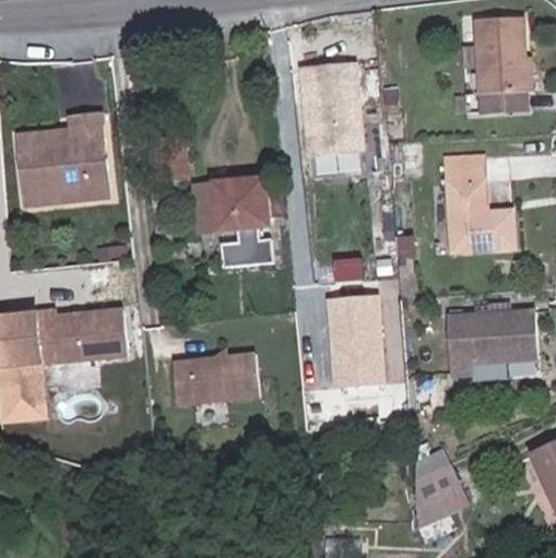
[(519,93),(518,60),(516,19),(470,22),(475,113),(520,109),(519,93)]
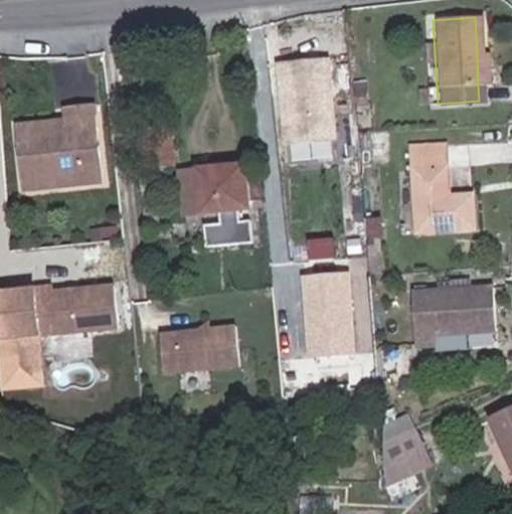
[(477,55),(478,86),(491,84),(489,55),(477,55)]
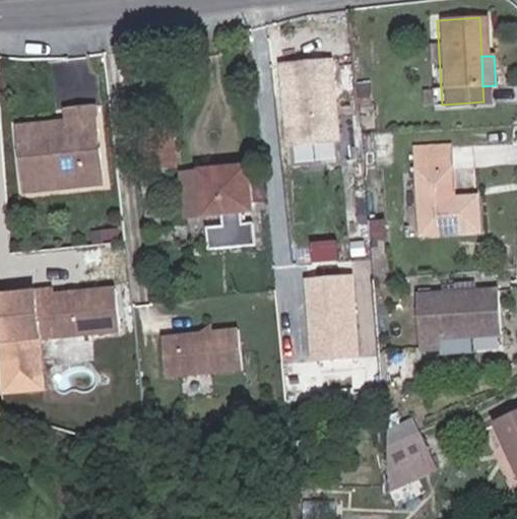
[(282,65),(288,144),(341,140),(334,61),(282,65)]
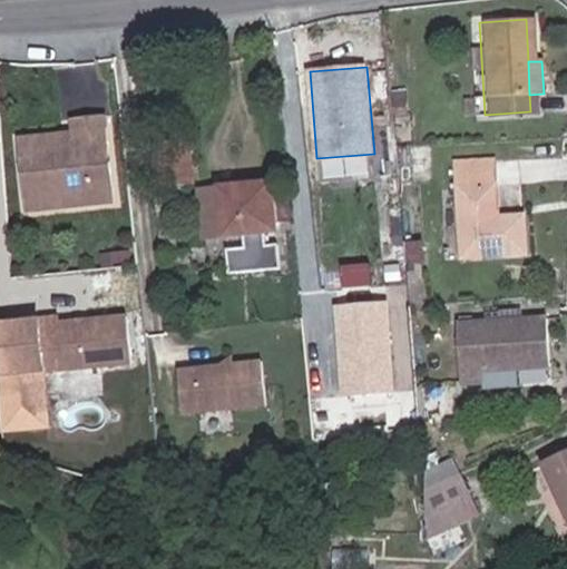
[(118,197),(108,110),(75,114),(77,136),(66,137),(66,129),(22,134),(28,186),(68,180),(70,203),(118,197)]
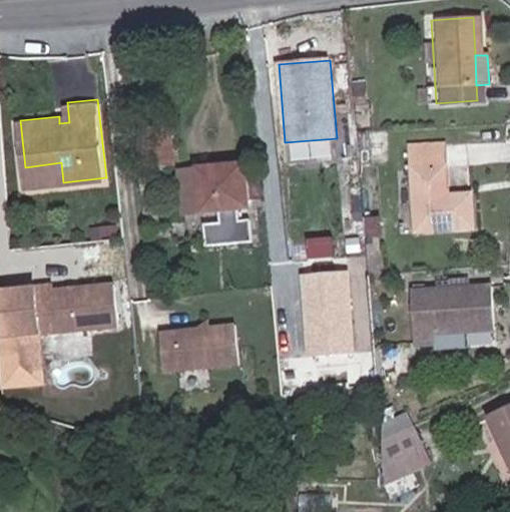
[(157,134),(162,168),(186,164),(180,131),(157,134)]
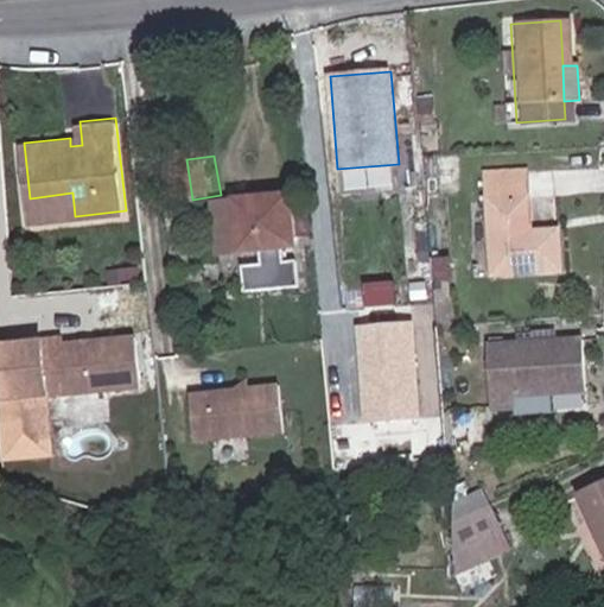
[(522,159),(482,160),(487,266),(555,261),(553,226),(527,226),(522,159)]
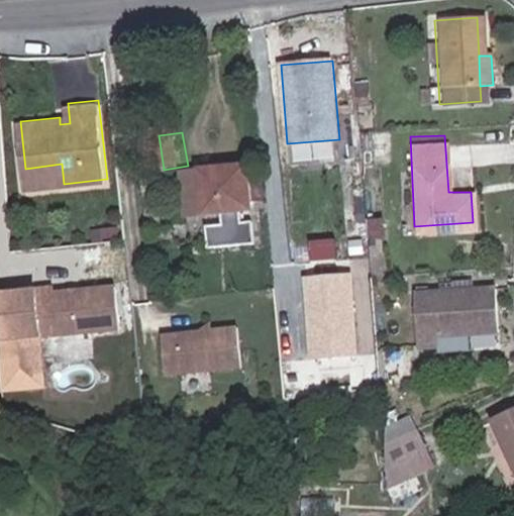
[(64,184),(62,164),(25,169),(27,188),(64,184)]
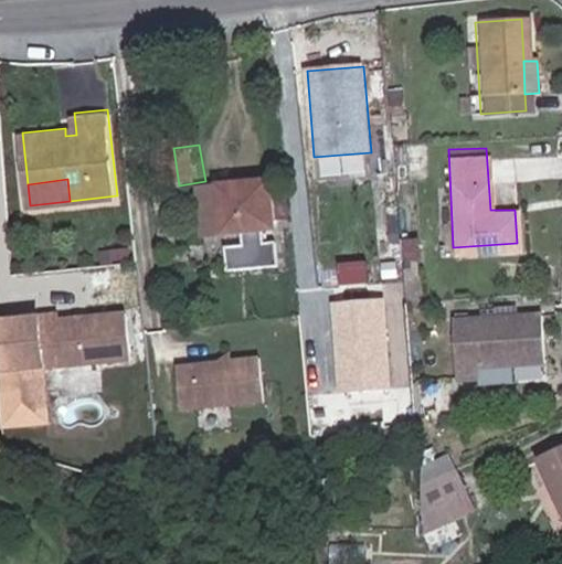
[(233,197),(239,234),(290,226),(284,181),(254,184),(255,193),(233,197)]
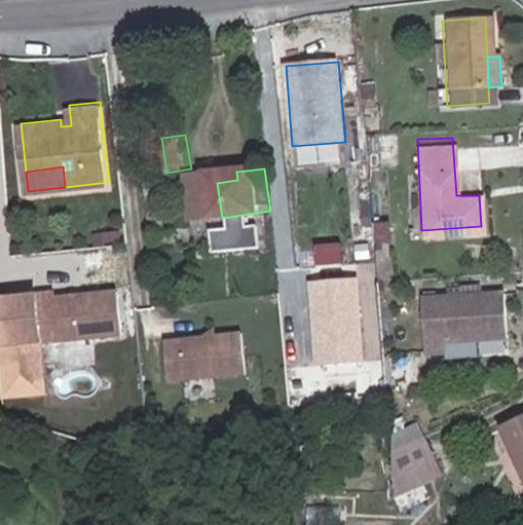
[(237,180),(236,172),(216,175),(217,183),(237,180)]
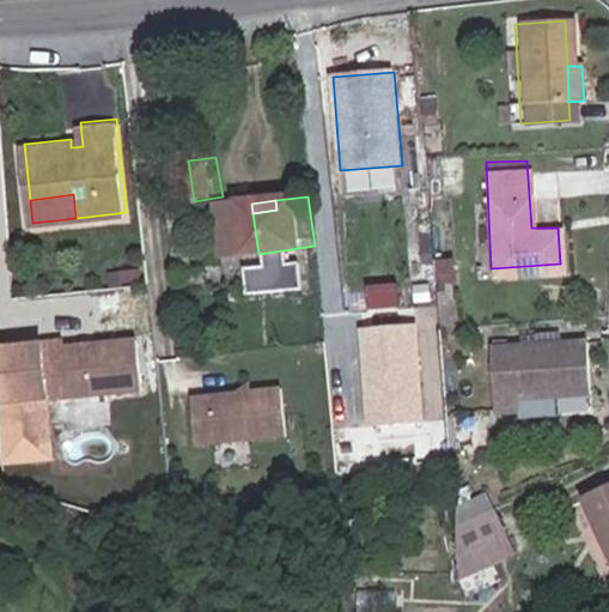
[(224,207),(232,258),(259,254),(253,213),(251,204),(224,207)]
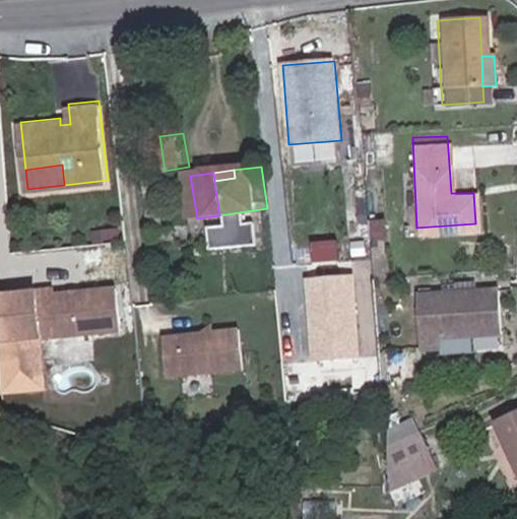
[(371,214),(373,231),(389,230),(389,214),(371,214)]
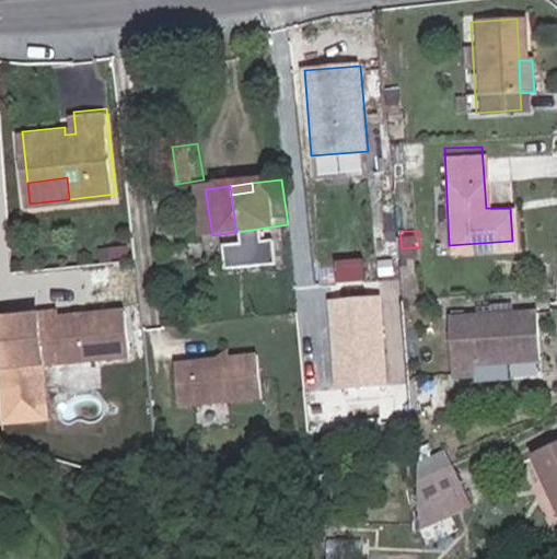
[(130,258),(129,248),(114,249),(115,259),(130,258)]
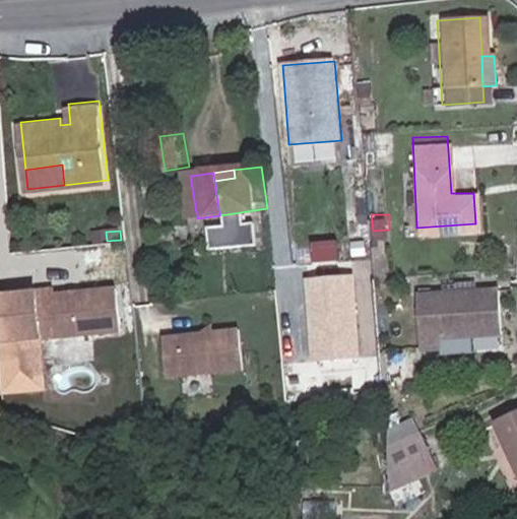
[(305,275),(309,358),(359,355),(354,272),(305,275)]
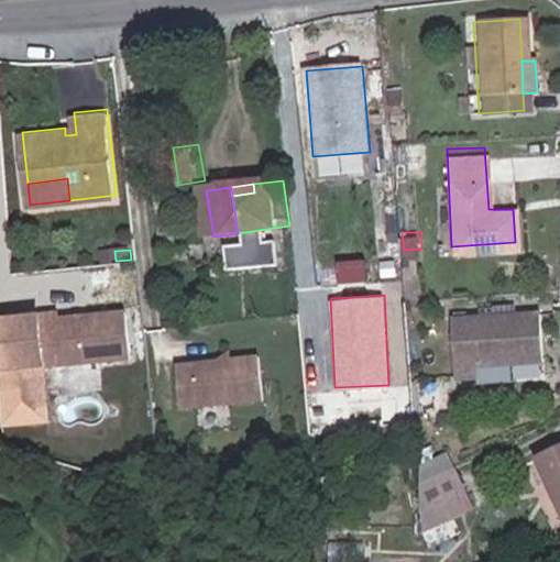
[(483,301),(483,316),(503,315),(503,300),(483,301)]
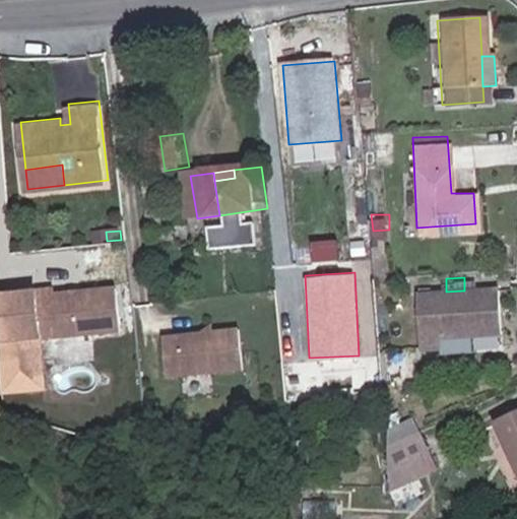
[(124,332),(119,288),(58,297),(57,293),(40,295),(45,341),(124,332)]
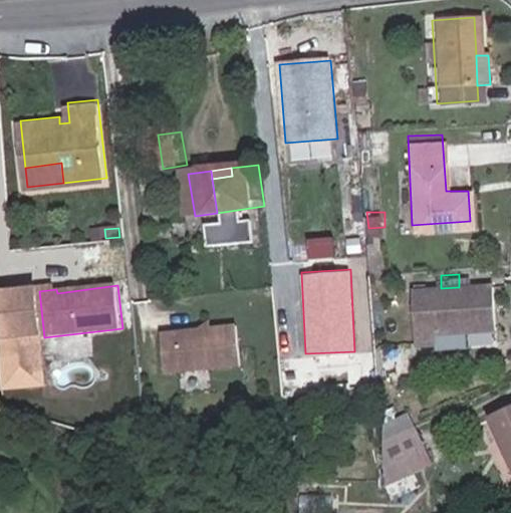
[(409,290),(411,336),(493,333),(490,285),(459,287),(441,288),(409,290)]
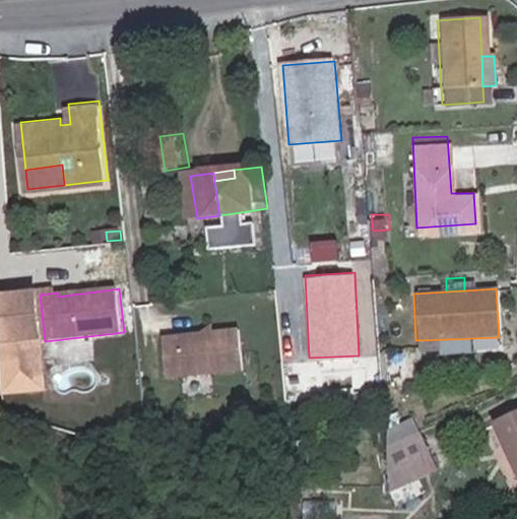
[(163,335),(168,375),(245,367),(240,327),(163,335)]
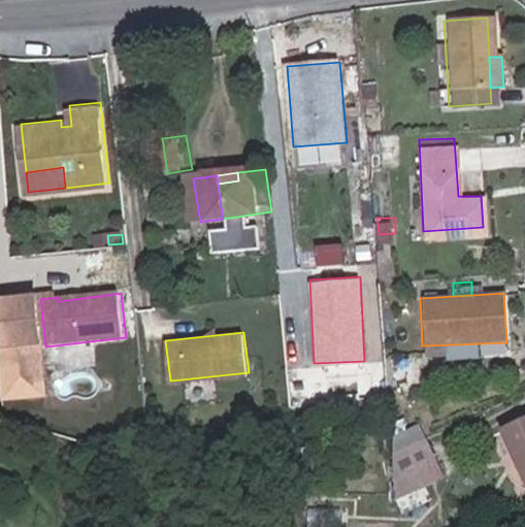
[(524,417),(498,429),(524,486),(524,417)]
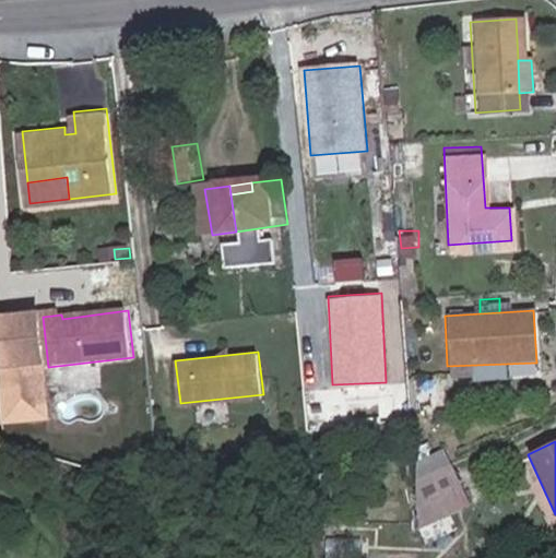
[(446,463),(414,479),(414,512),(457,487),(446,463)]
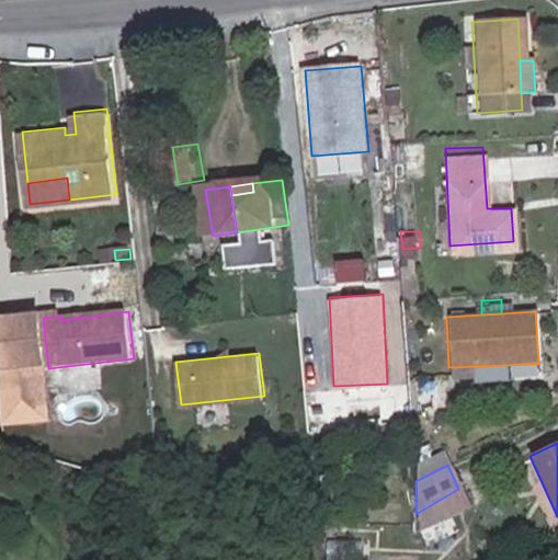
[(416,514),(417,533),(466,507),(458,489),(416,514)]
